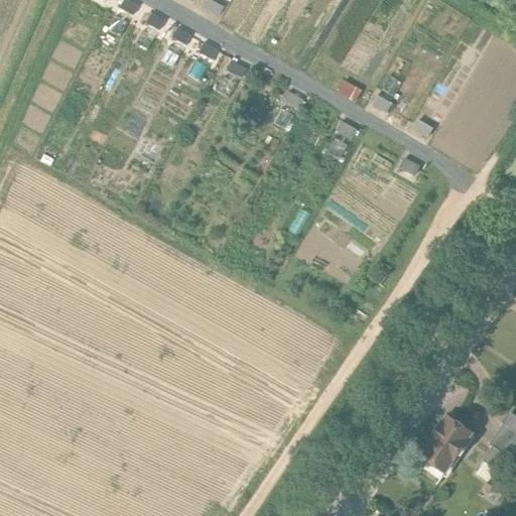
[(126,0),(121,0),(117,7),(131,15),(136,6),(126,0)]
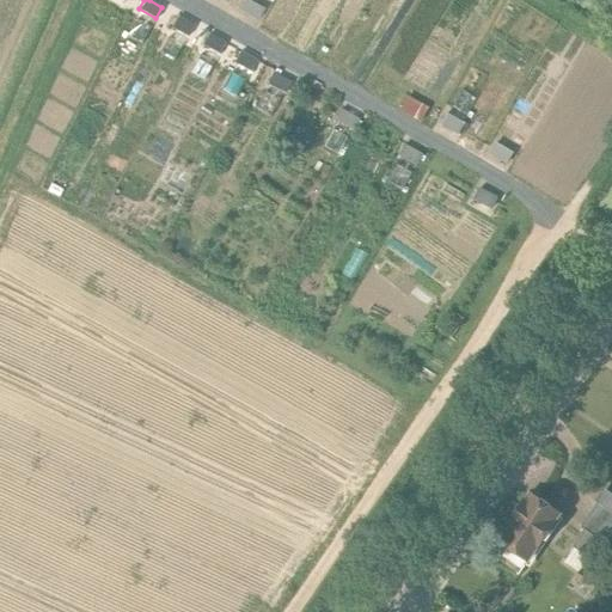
[(263,10),(246,0),(244,0),(239,10),(257,20),(263,10)]
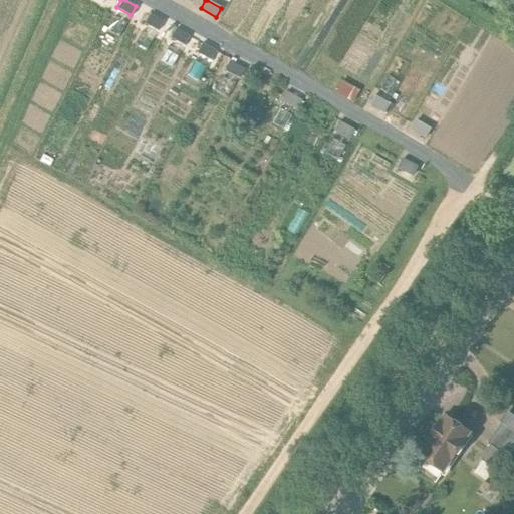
[(148,13),(143,22),(158,30),(162,20),(148,13)]
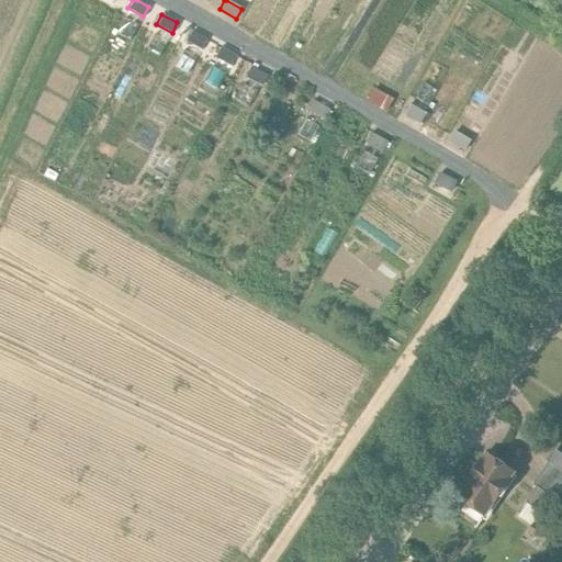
[(268,24),(261,35),(278,43),(283,32),(268,24)]
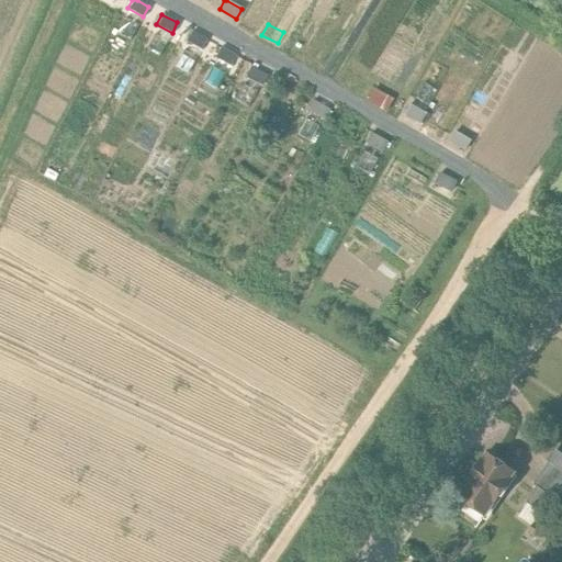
[(191,30),(186,40),(201,48),(206,38),(191,30)]
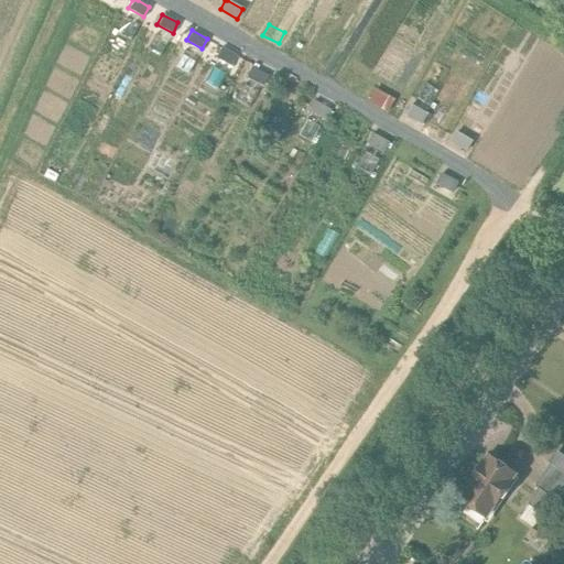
[(307,45),(301,56),(317,65),(323,54),(307,45)]
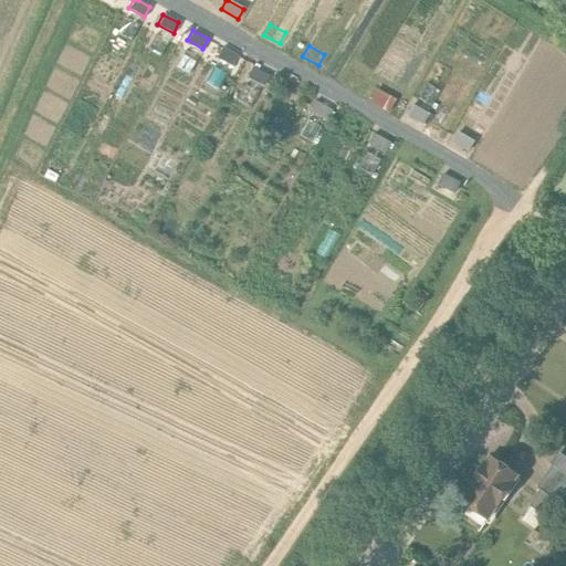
[(221,46),(216,56),(231,65),(237,55),(221,46)]
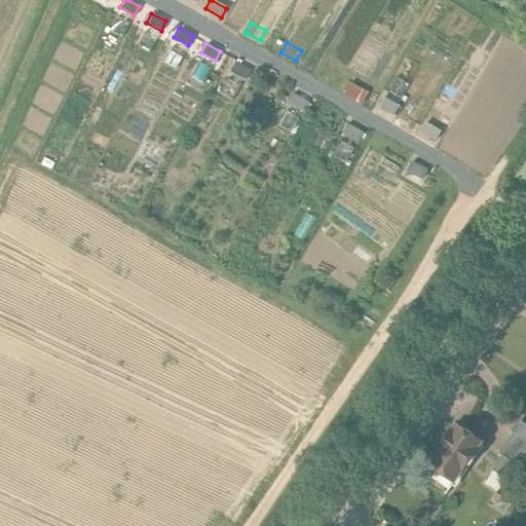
[(234,62),(229,71),(245,79),(250,69),(234,62)]
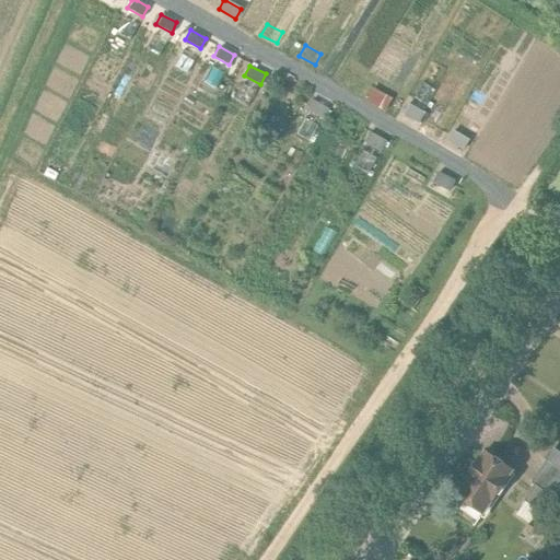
[(421,83),(412,98),(424,106),(433,91),(421,83)]
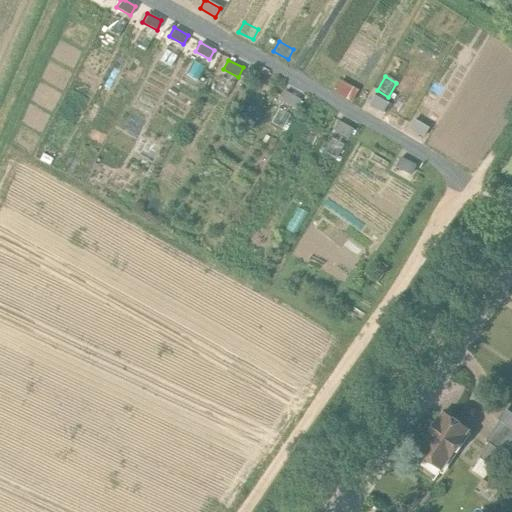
[(284,91),(279,101),(294,109),(299,99),(298,98),(284,91)]
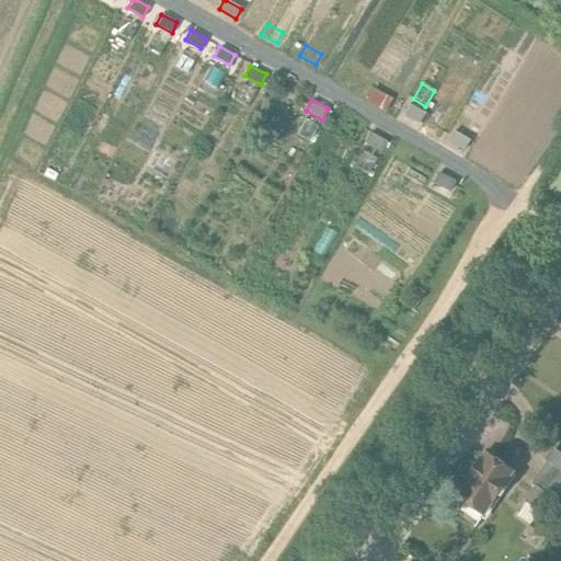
[(401,114),(419,124),(424,114),(408,104),(401,114)]
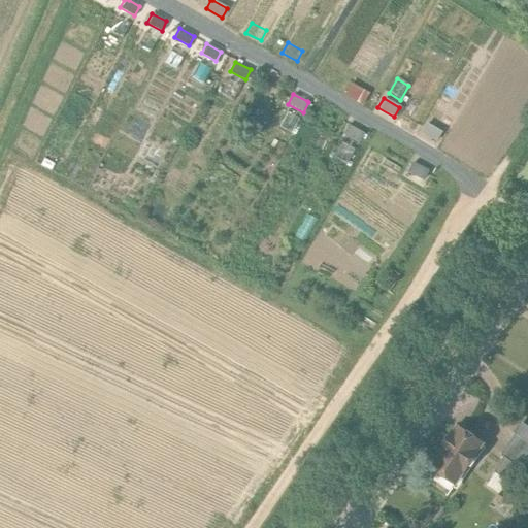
[(442,132),(426,123),(421,133),(436,141),(442,132)]
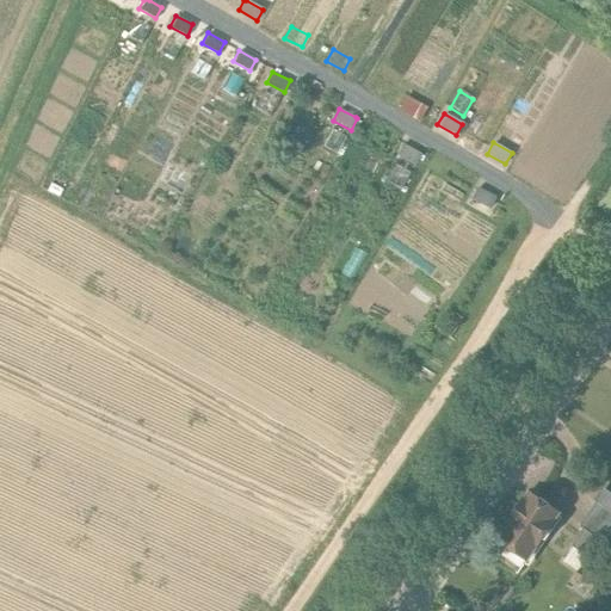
[(414,166),(421,154),(402,143),(396,156),(414,166)]
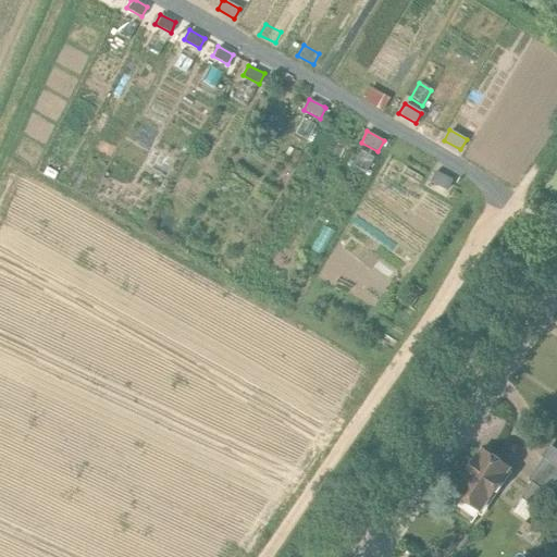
[(477,146),(471,156),(485,164),(491,153),(477,146)]
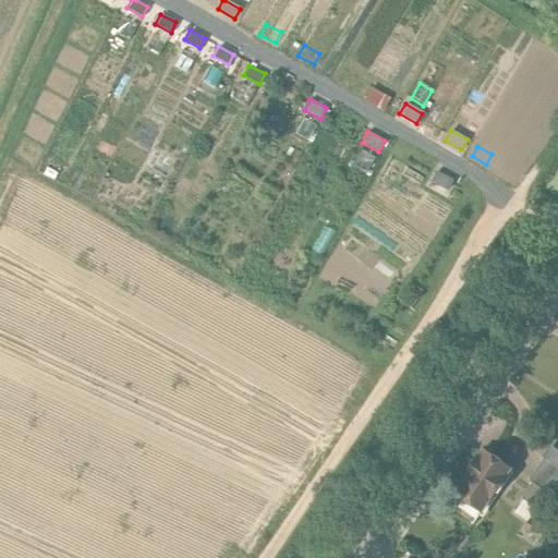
[(447,191),(453,180),(437,171),(432,181),(447,191)]
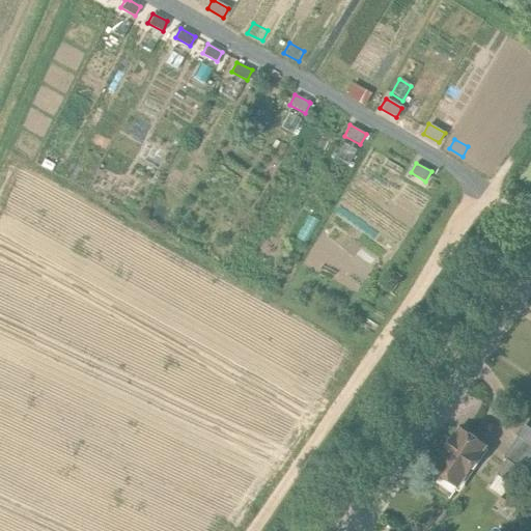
[(519,438),(504,457),(530,475),(530,429),(523,424),(515,435),(519,438)]
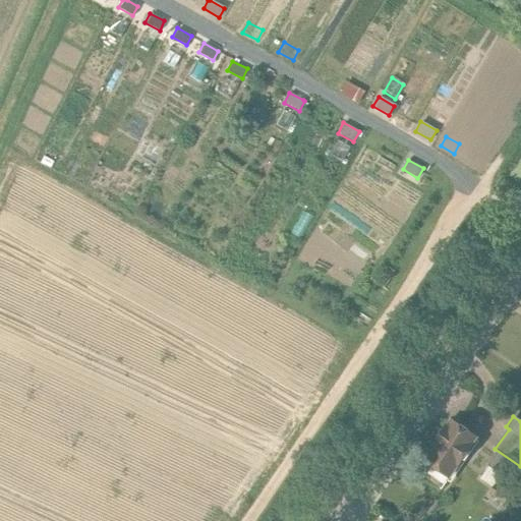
[(423,459),(450,477),(477,439),(451,419),(423,459)]
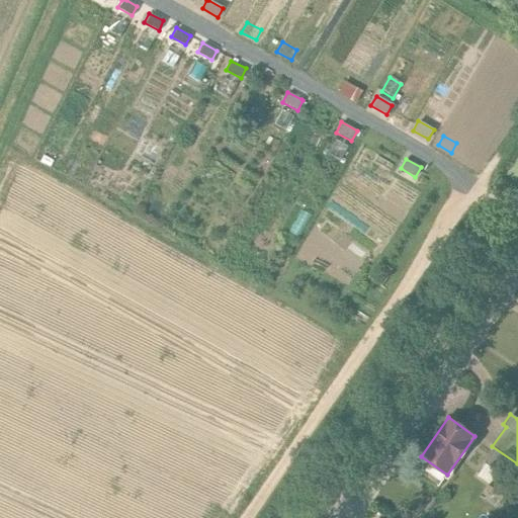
[(485,463),(476,477),(489,485),(490,486),(491,486),(493,483),(499,473),(485,463)]
